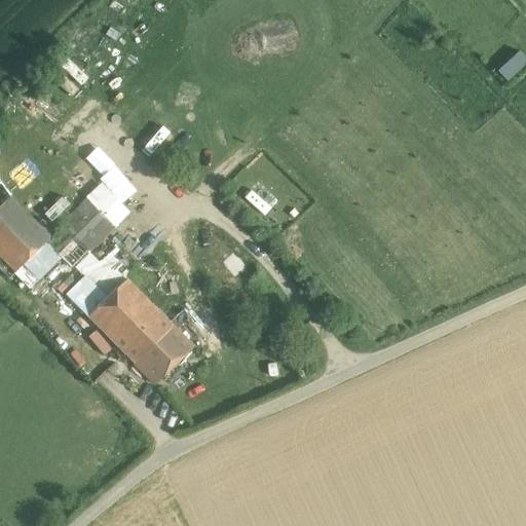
[(53,222),(103,175),(89,161),(57,193),(62,198),(45,214),(53,222)]
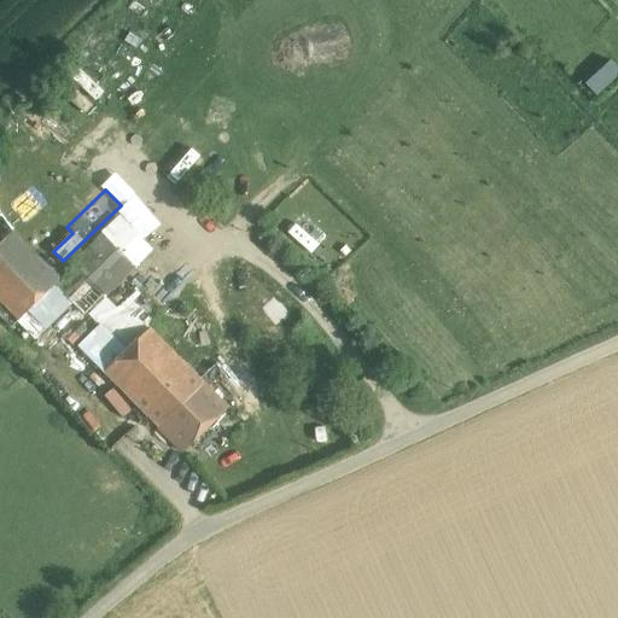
[(286,232),(312,252),(328,232),(303,211),(286,232)]
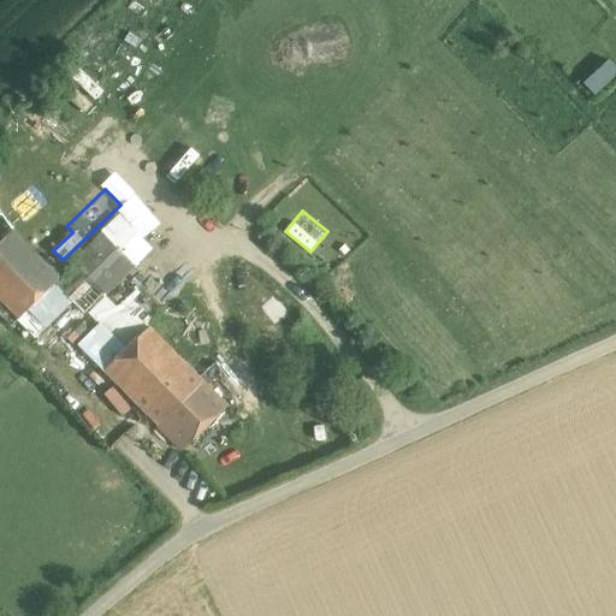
[(93,244),(124,273),(149,246),(118,217),(93,244)]
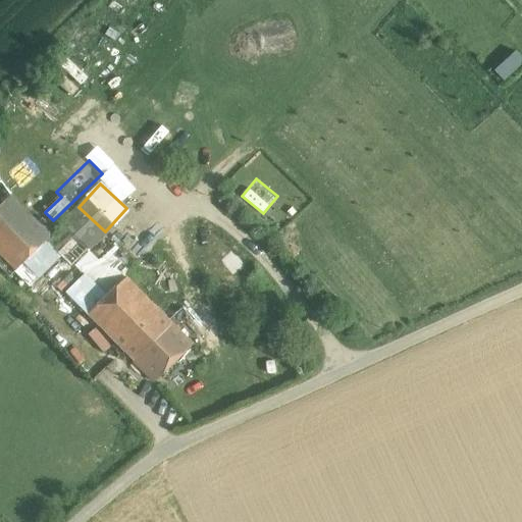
[(10,195),(0,205),(0,254),(1,256),(15,270),(46,241),(50,236),(10,195)]
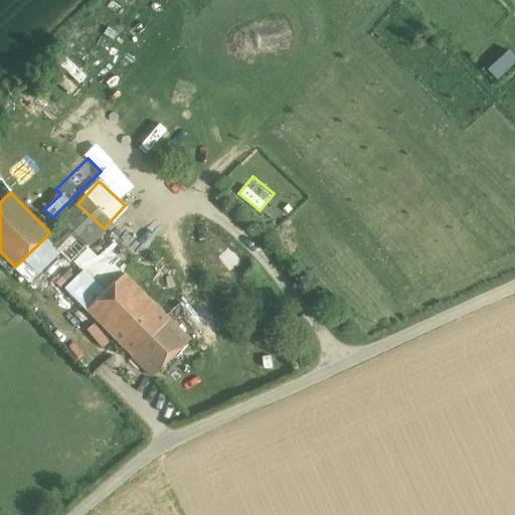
[(104,228),(77,204),(49,232),(45,237),(70,262),(104,228)]
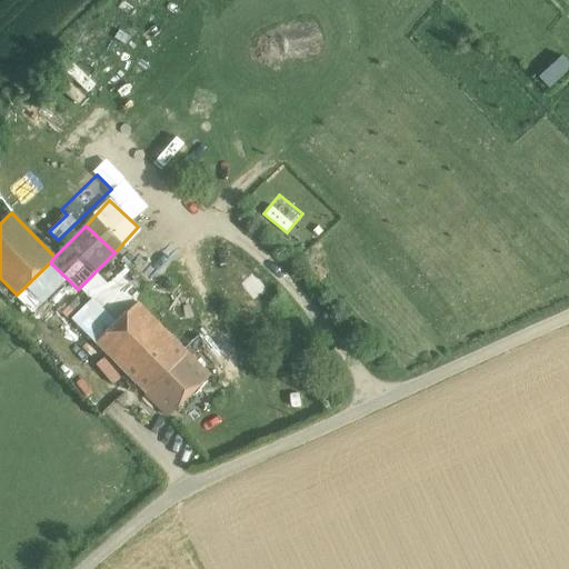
[(17,295),(1,279),(0,279),(0,297),(7,305),(17,295)]
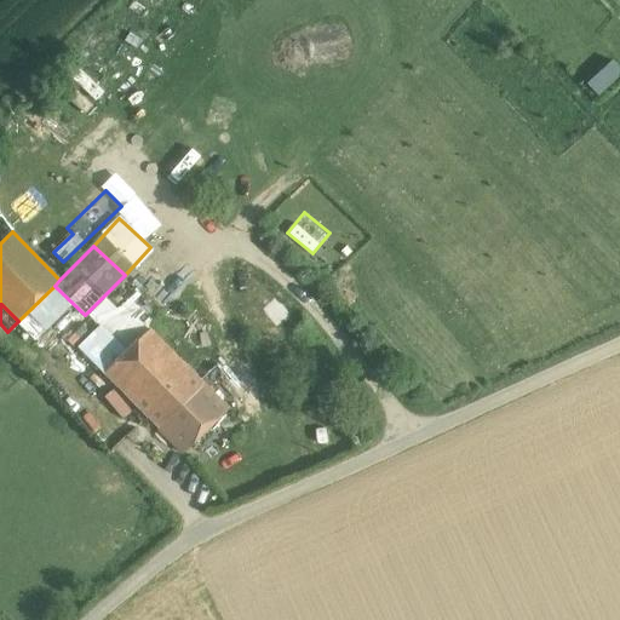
[(149,329),(104,373),(160,428),(204,385),(149,329)]
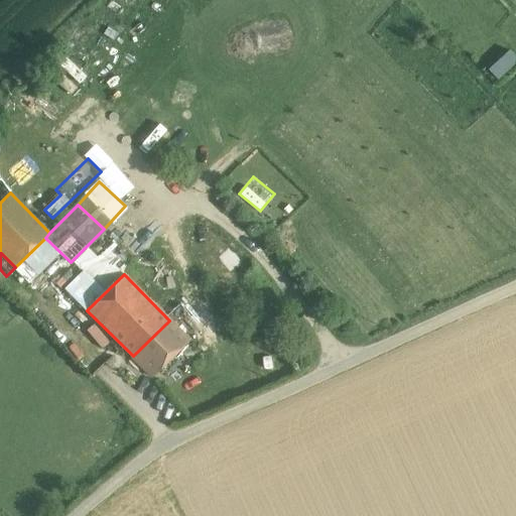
[(169,320),(133,356),(153,377),(190,341),(169,320)]
